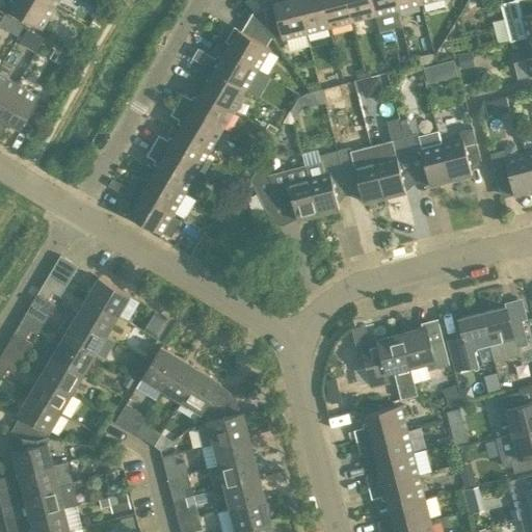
[(41,29),(53,7),(41,0),(14,0),(8,9),(41,29)]
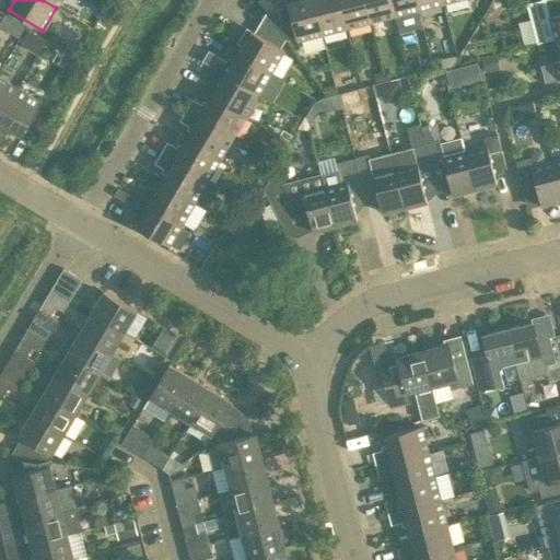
[(284,0),(288,7),(265,13),(286,39),(294,36),(295,41),(322,34),(312,0),(284,0)]
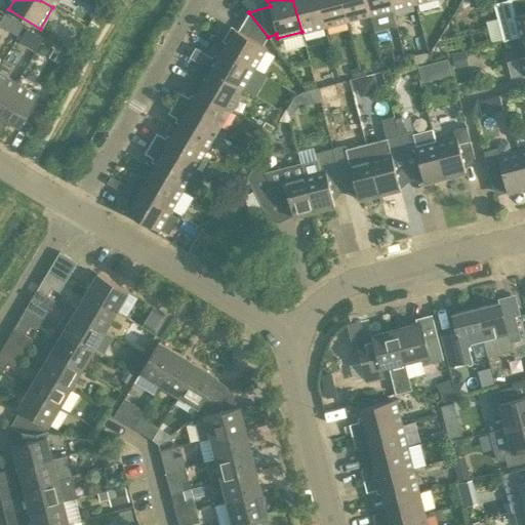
[(292,0),(301,32),(324,27),(317,0),(292,0)]
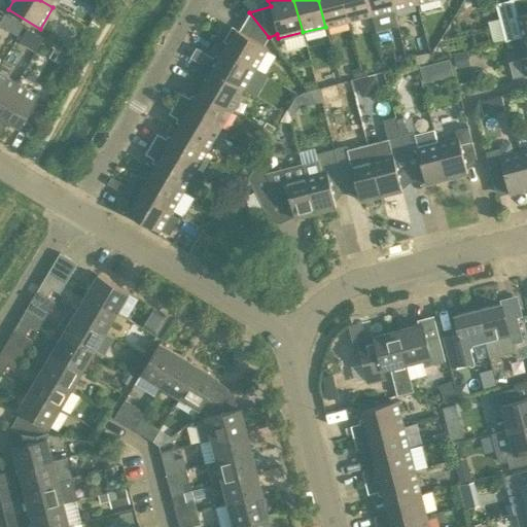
[(318,0),(325,27),(348,21),(342,0),(318,0)]
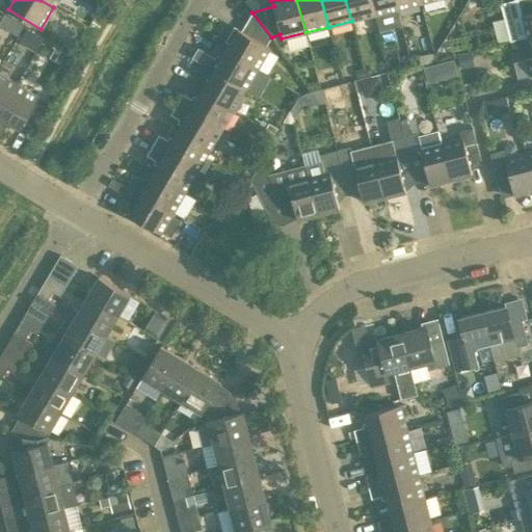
[(345,0),(351,21),(374,15),(370,0),(345,0)]
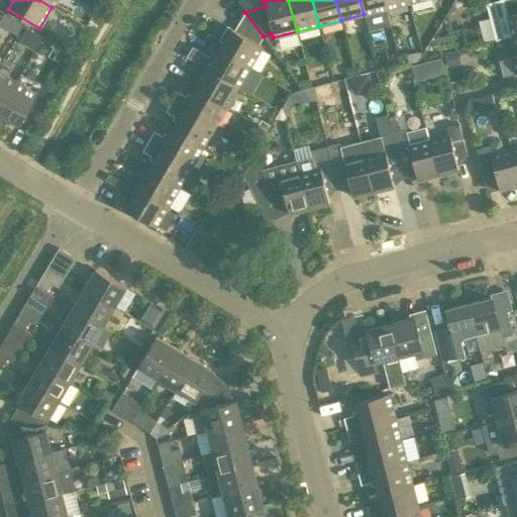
[(359,0),(364,14),(386,9),(383,0),(359,0)]
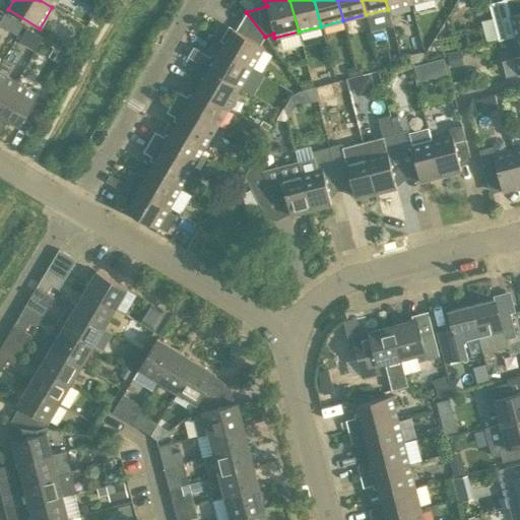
[(385,0),(388,9),(410,3),(409,0),(385,0)]
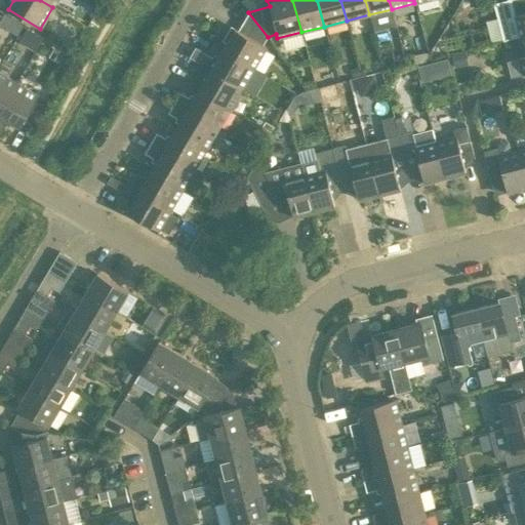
[(524,34),(524,0),(507,0),(502,1),(507,18),(513,16),(518,37),(524,34)]
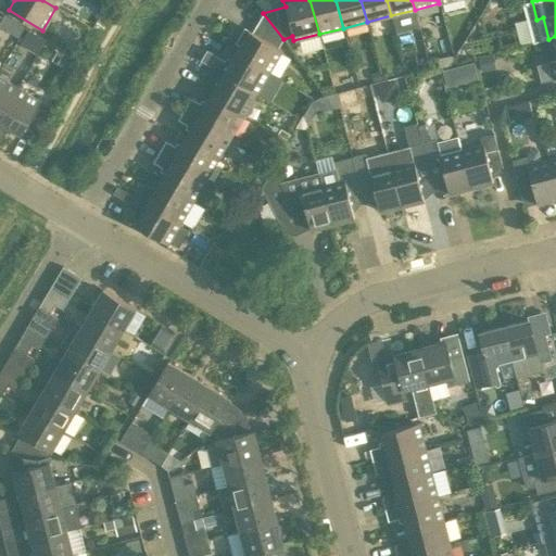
[(241,41),(235,52),(268,73),(281,50),(277,48),(283,39),(263,13),(252,33),(245,28),(238,40),(241,41)]
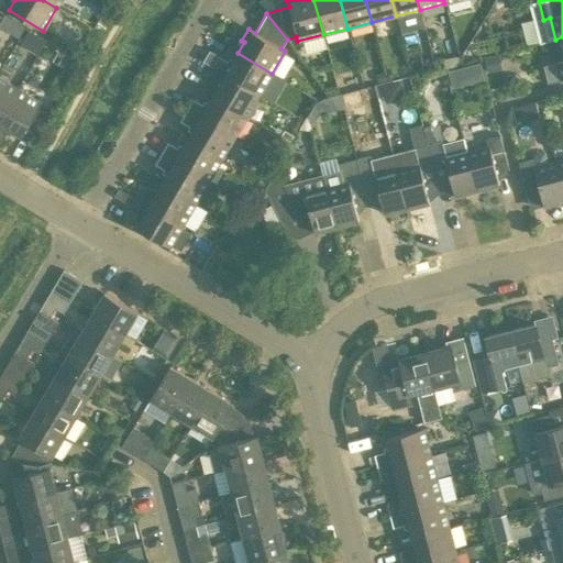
[(24,26),(4,15),(0,21),(0,26),(18,37),(24,26)]
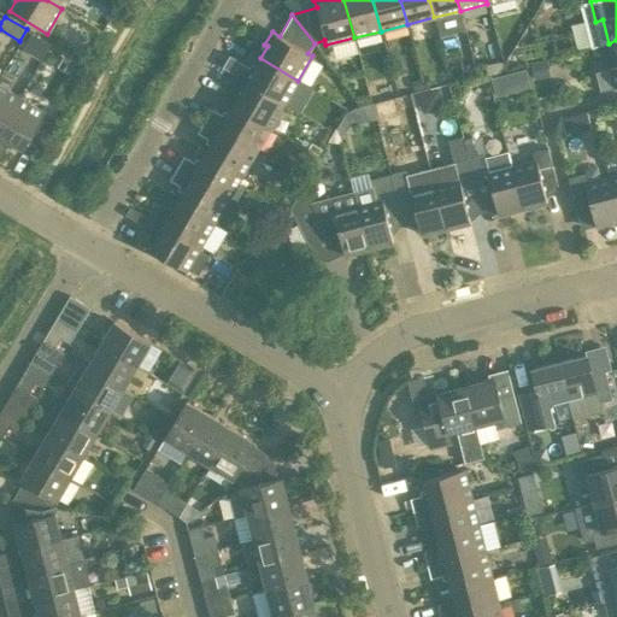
[(22,48),(41,59),(50,43),(30,33),(22,48)]
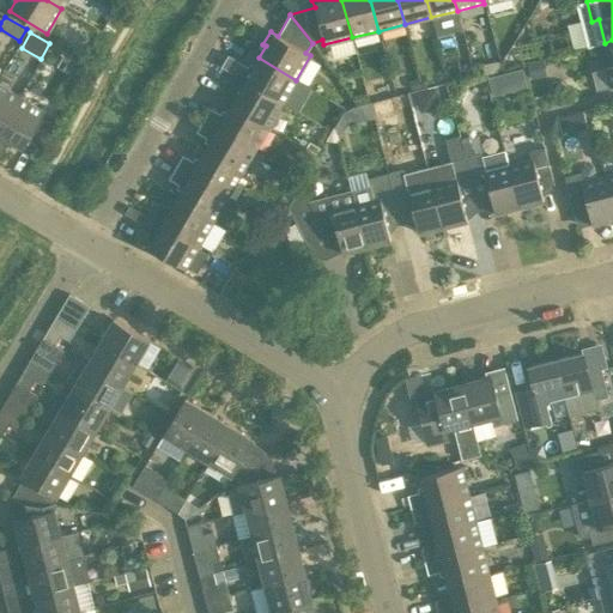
[(612,40),(605,43),(611,67),(589,72),(594,91),(612,86),(612,40)]
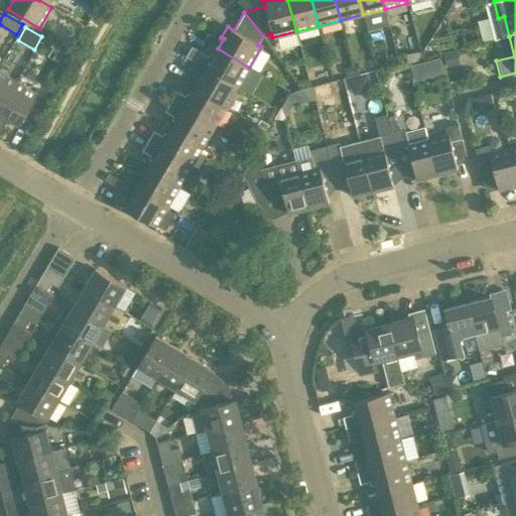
[(191,46),(185,56),(194,61),(237,87),(249,68),(218,48),(212,58),(191,46)]
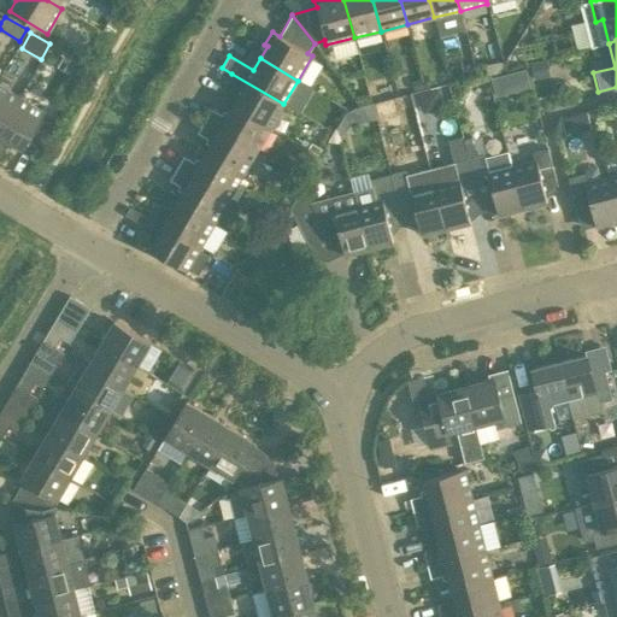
[(530,65),(534,81),(550,77),(546,62),(530,65)]
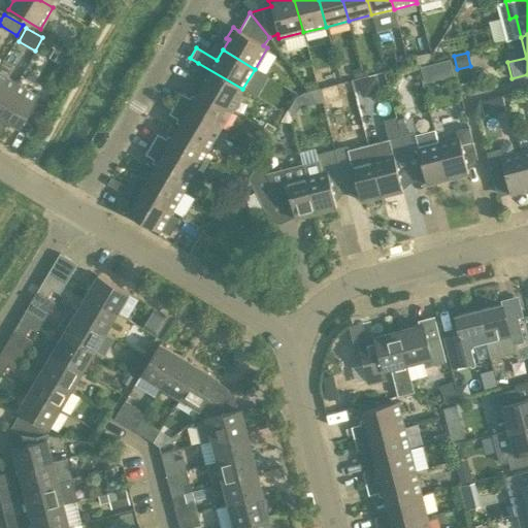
[(450,60),(421,68),(425,83),(454,75),(450,60)]
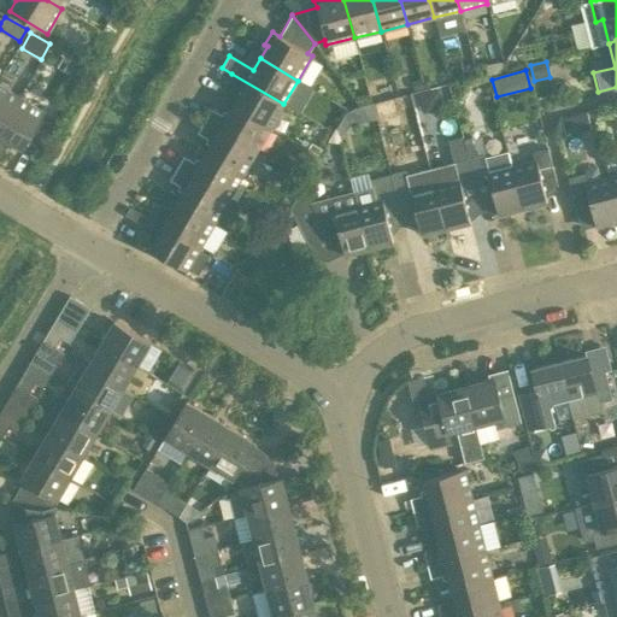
[(233,106),(270,128),(283,104),(231,74),(224,86),(239,94),(233,106)]
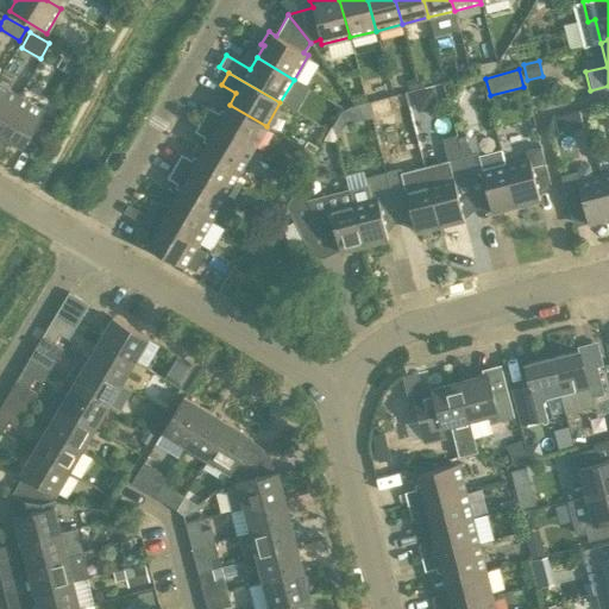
[(415,79),(407,81),(409,90),(418,88),(415,79)]
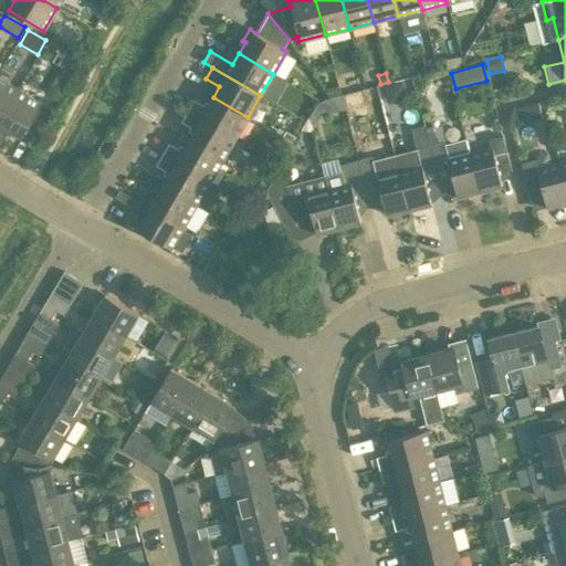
[(0,117),(17,88),(0,79),(0,117)]
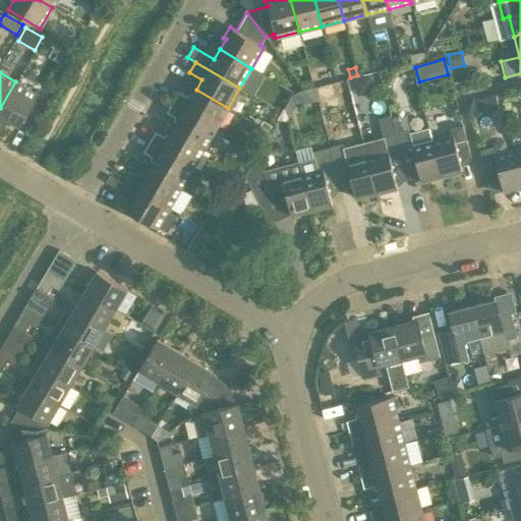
[(37,94),(15,81),(0,108),(0,131),(7,119),(18,126),(37,94)]
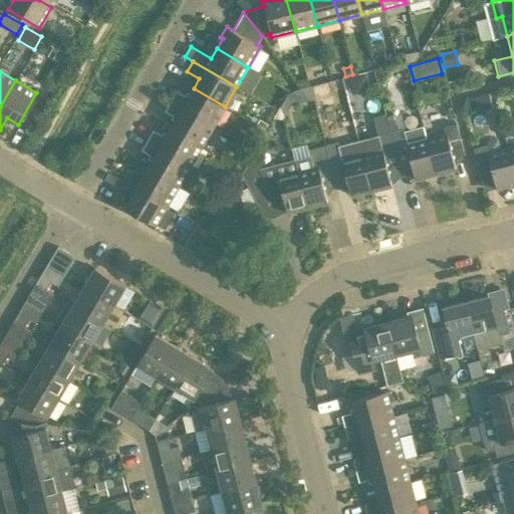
[(170,100),(213,126),(225,106),(194,88),(188,97),(176,90),(170,100)]
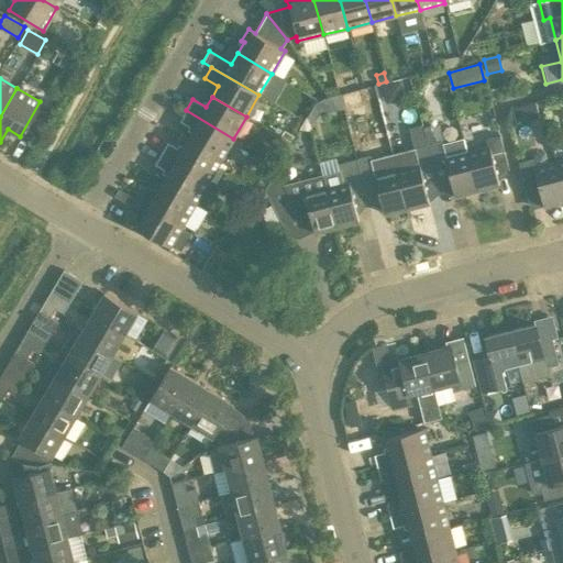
[(512,109),(516,122),(539,117),(536,103),(512,109)]
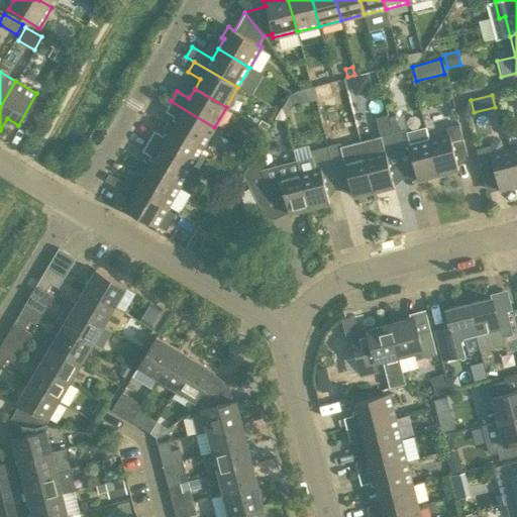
[(291,106),(288,96),(281,108),(283,113),(287,112),(291,106)]
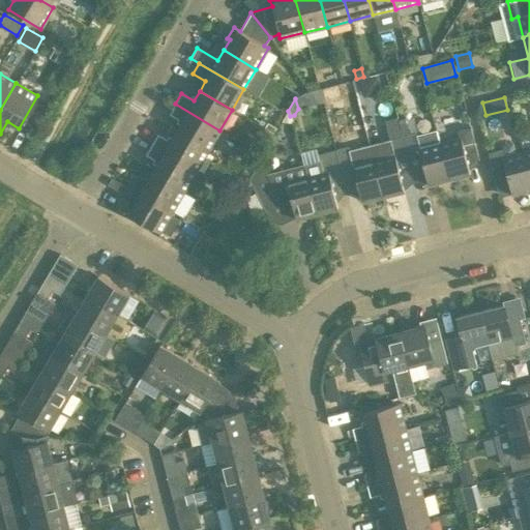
[(176,131),(208,150),(219,130),(175,104),(169,114),(181,121),(176,131)]
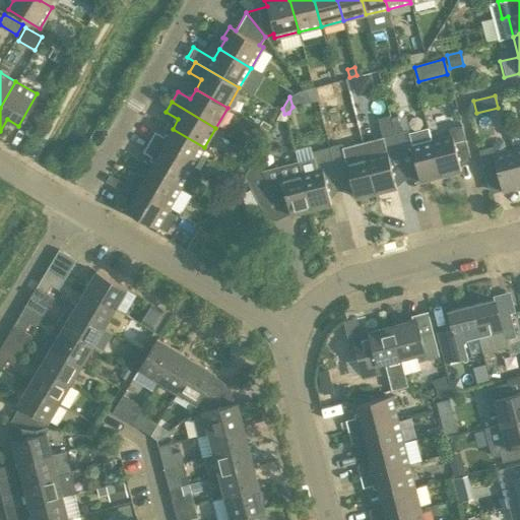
[(383,137),(362,142),(375,192),(395,187),(394,183),(400,175),(404,174),(389,115),(378,118),(383,137)]
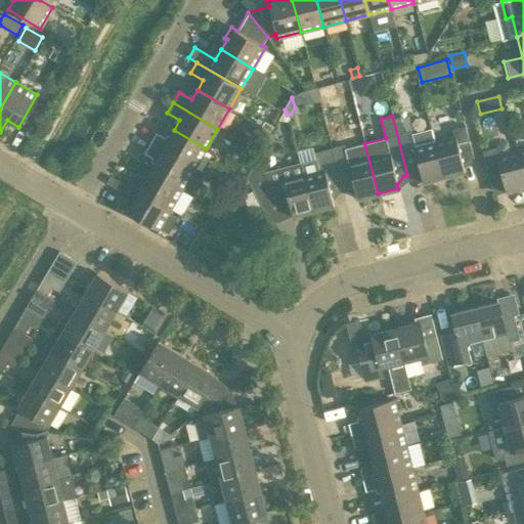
[(422,182),(443,177),(434,141),(431,129),(410,134),(410,131),(404,133),(400,117),(393,119),(392,116),(407,175),(411,174),(422,179),(422,182)]
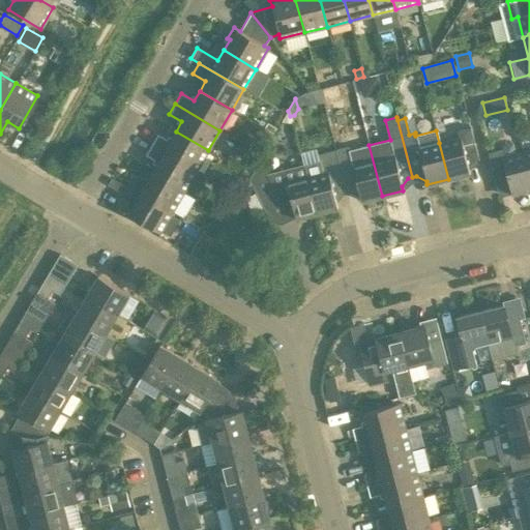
[(268,122),(264,128),(273,134),(276,127),(268,122)]
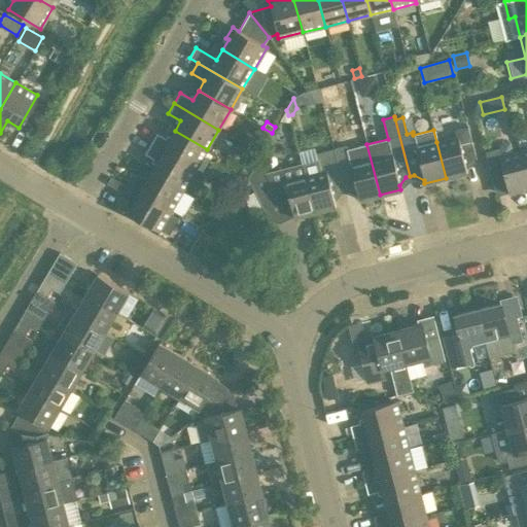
[(456,137),(436,142),(446,178),(466,172),(459,143),(470,140),(467,127),(455,131),(456,137)]
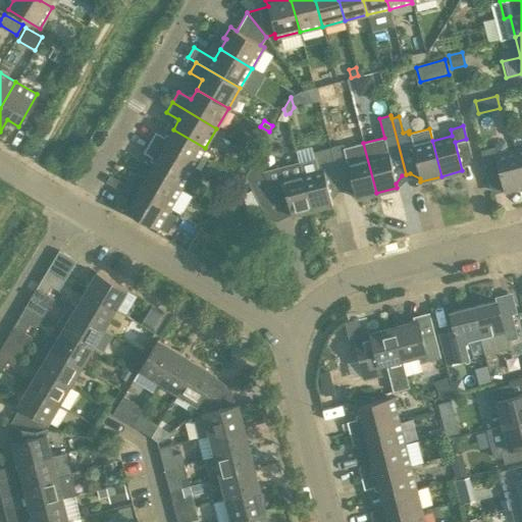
[(149,142),(193,168),(205,148),(173,129),(167,140),(155,132),(149,142)]
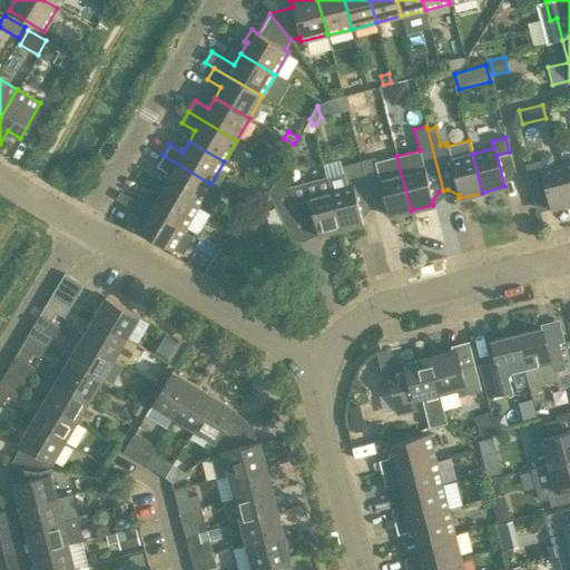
[(163,185),(198,205),(210,184),(163,155),(156,166),(169,174),(163,185)]
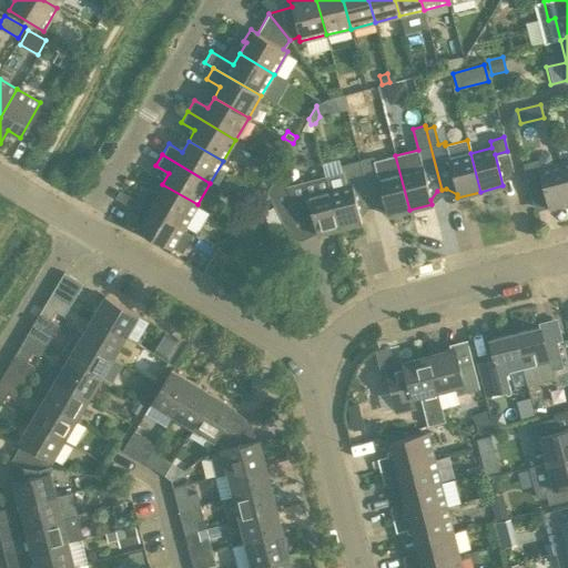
[(374,161),(373,156),(358,161),(371,208),(375,206),(386,212),(387,215),(409,210),(395,155),(374,161)]
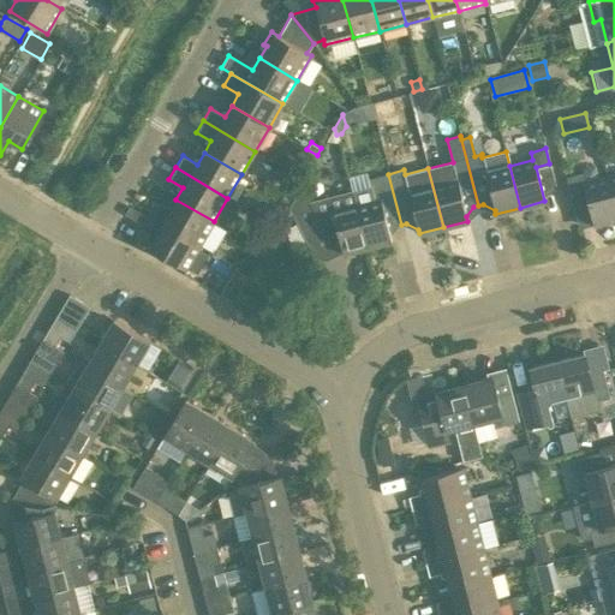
[(366,179),(369,187),(352,191),(366,248),(390,240),(389,237),(396,226),(401,225),(388,174),(366,179)]
